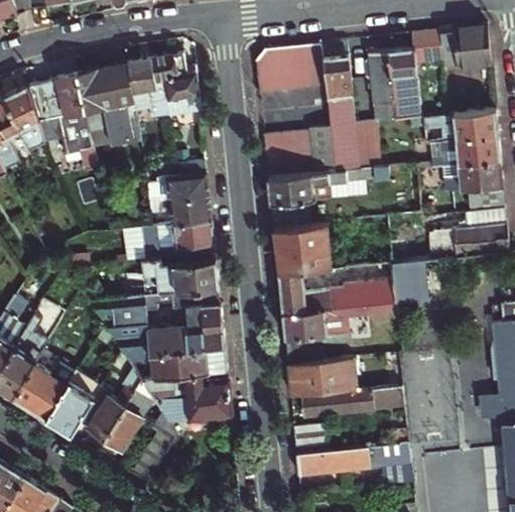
[(0,18),(14,13),(29,9),(27,0),(0,0),(0,18)]
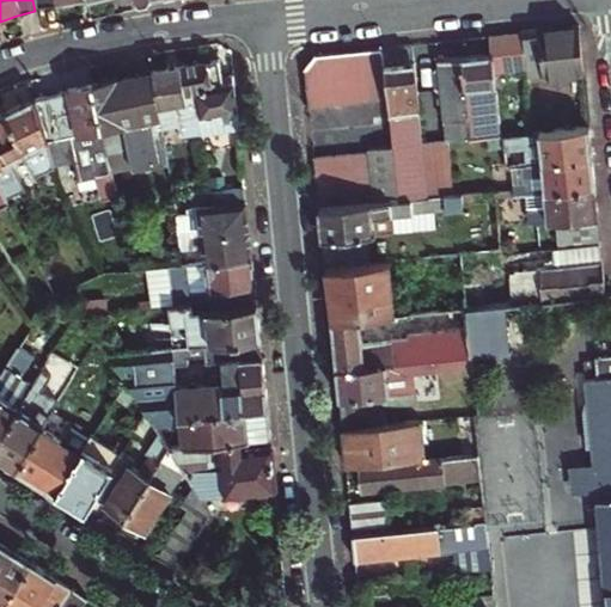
[(32,0),(35,11),(62,5),(83,1),(81,0),(32,0)]
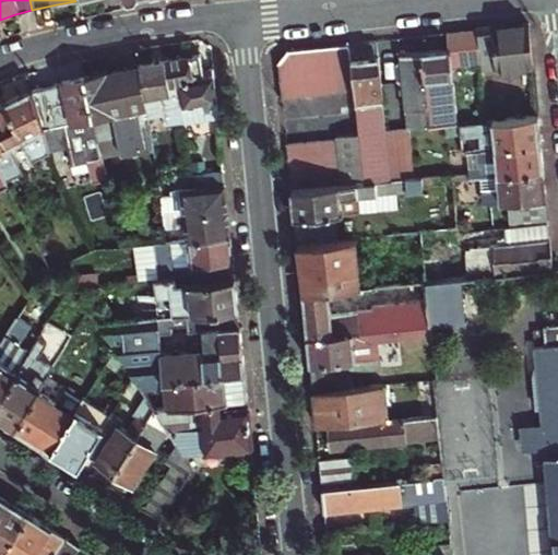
[(529,70),(524,28),(501,31),(474,34),(478,68),(478,74),(529,70)]
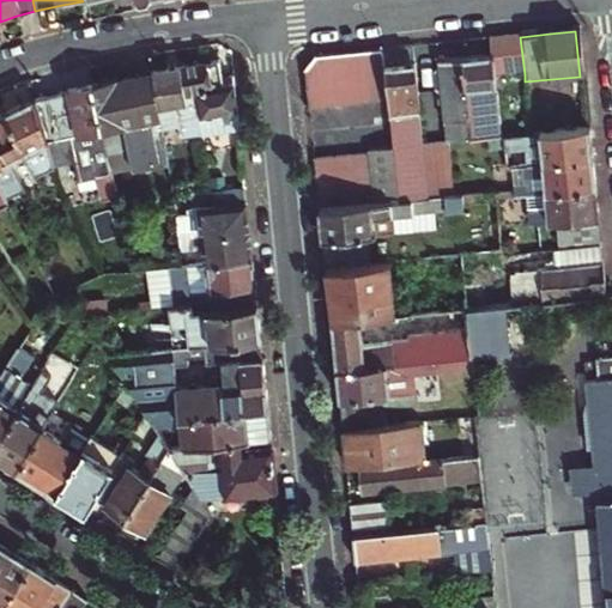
[(461,62),(470,143),(486,141),(508,139),(502,77),(525,74),(520,37),(492,40),(494,59),(486,59),(461,62)]
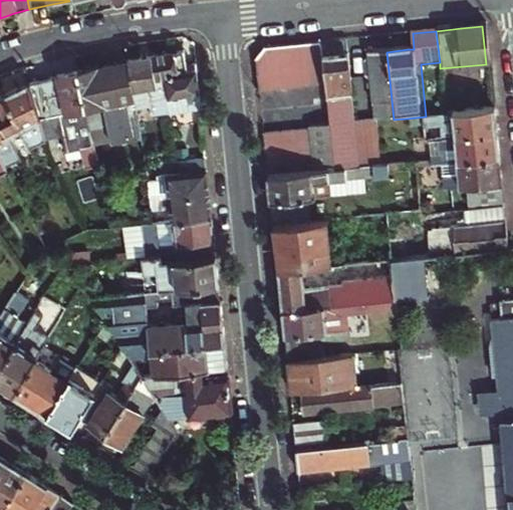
[(256,91),(321,84),(318,59),(316,43),(262,49),(253,61),(256,91)]
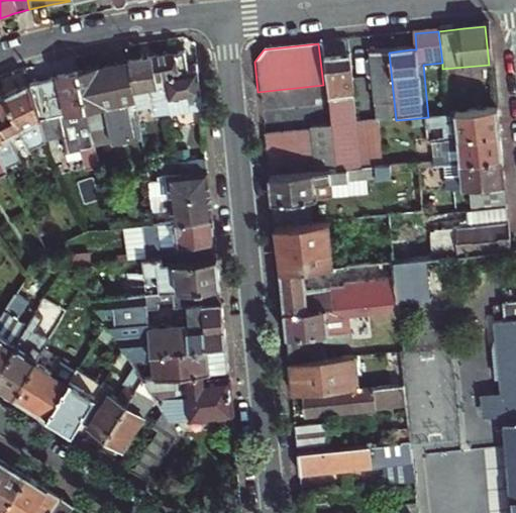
[(166,54),(172,116),(200,114),(195,68),(185,70),(184,63),(183,56),(176,57),(173,58),(172,53),(166,54)]
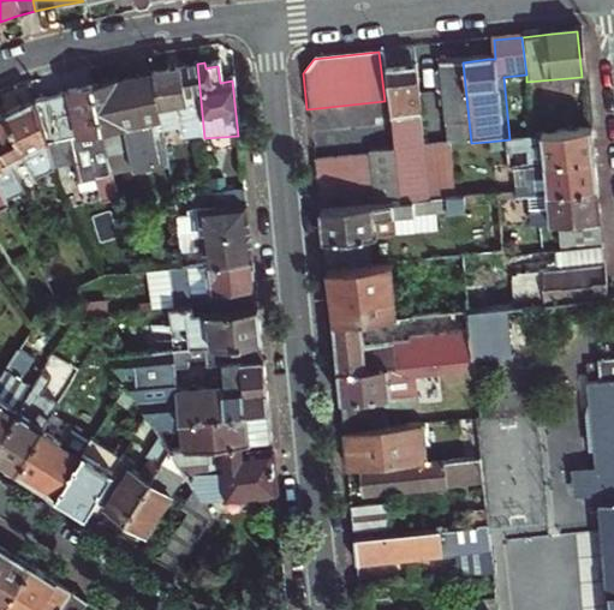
[(448,145),(471,143),(463,63),(448,64),(439,65),(440,69),(435,76),(436,91),(442,96),(448,145)]
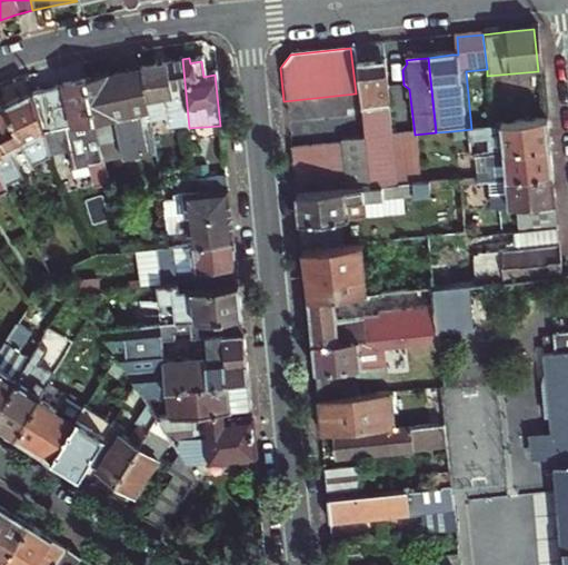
[(166,130),(189,128),(182,59),(160,62),(138,66),(147,112),(162,109),(165,119),(166,130)]
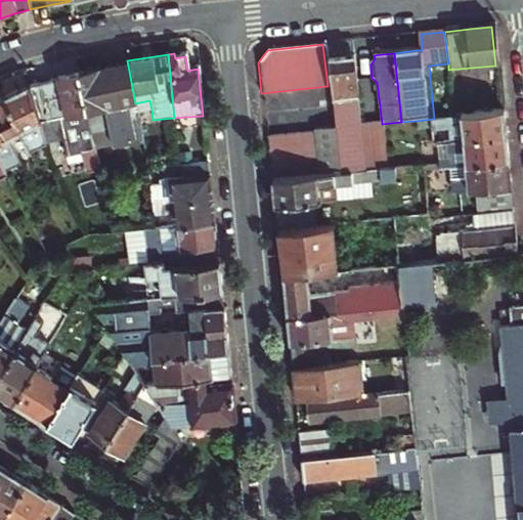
[(363,172),(358,127),(350,57),(338,58),(324,60),(328,86),(332,131),(337,174),(347,173),(363,172)]
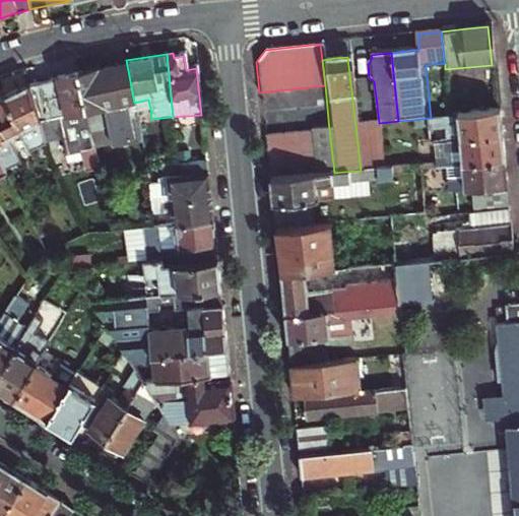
[(102,64),(74,68),(87,148),(141,139),(136,112),(134,103),(126,60),(102,64)]
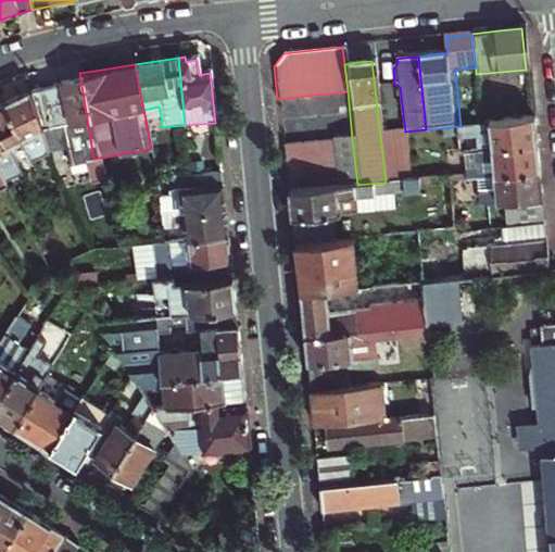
[(210,66),(198,67),(199,75),(210,73),(210,66)]
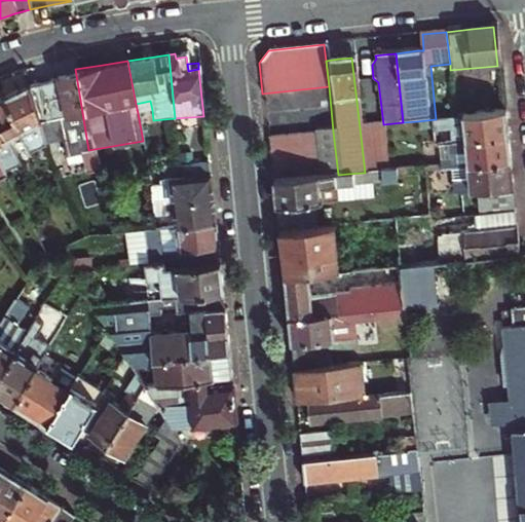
[(27,84),(43,143),(64,142),(67,157),(77,155),(81,177),(95,172),(89,156),(88,150),(75,69),(51,76),(27,84)]
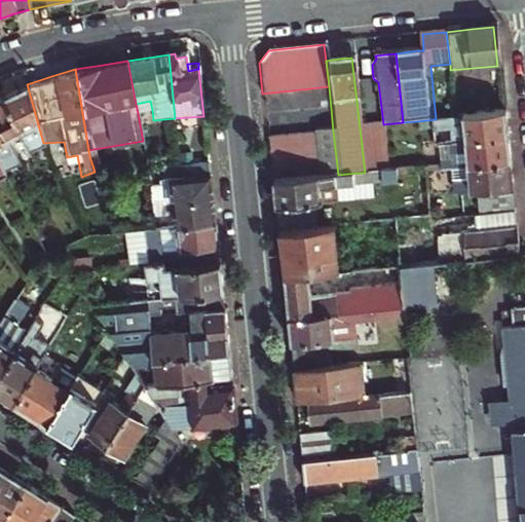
[(0,169),(2,174),(19,165),(6,139),(19,134),(28,151),(43,143),(27,84),(0,97),(0,169)]
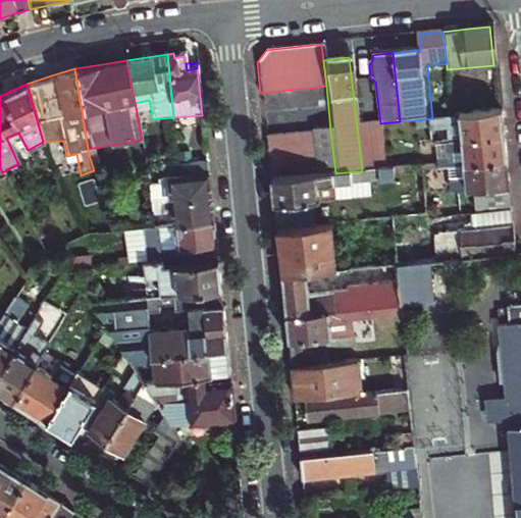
[(149,100),(135,103),(137,112),(151,109),(149,100)]
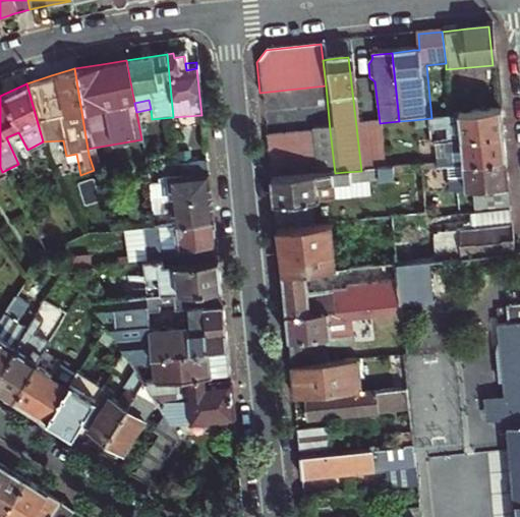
[(456,115),(458,139),(500,135),(499,124),(498,111),(456,115)]
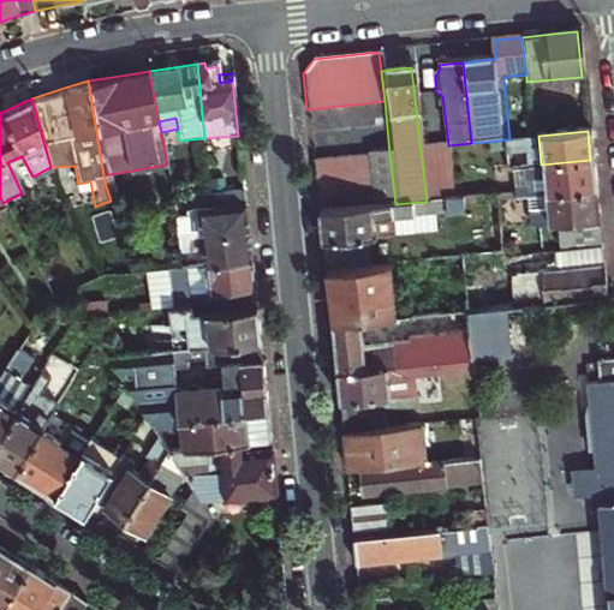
[(538,136),(510,139),(488,142),(490,153),(502,151),(502,155),(525,153),(526,166),(541,165),(538,136)]
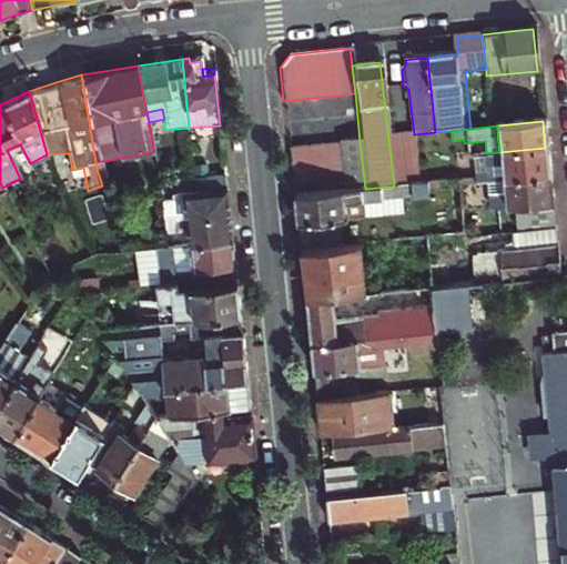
[(388,138),(394,187),(418,183),(414,134),(388,138)]
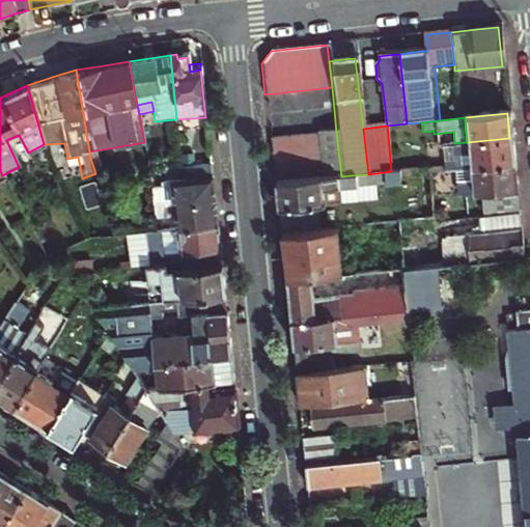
[(274,184),(341,176),(336,133),(319,134),(321,138),(270,143),(272,163),(274,184)]
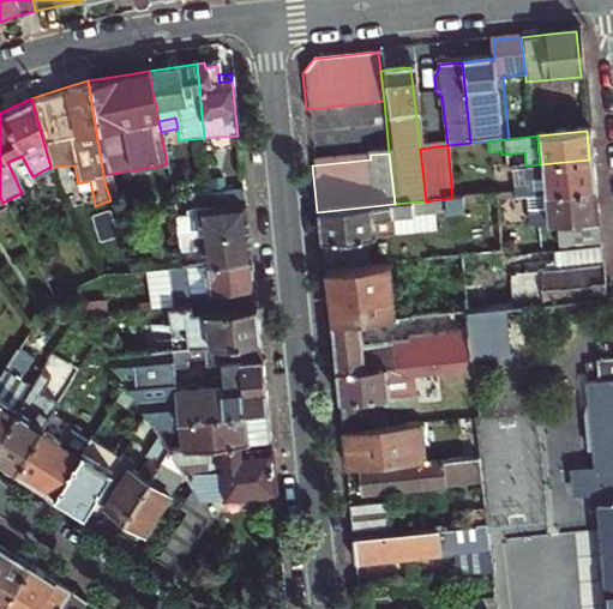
[(527,196),(593,190),(592,179),(589,160),(540,164),(526,166),(511,168),(514,192),(515,198),(527,196)]
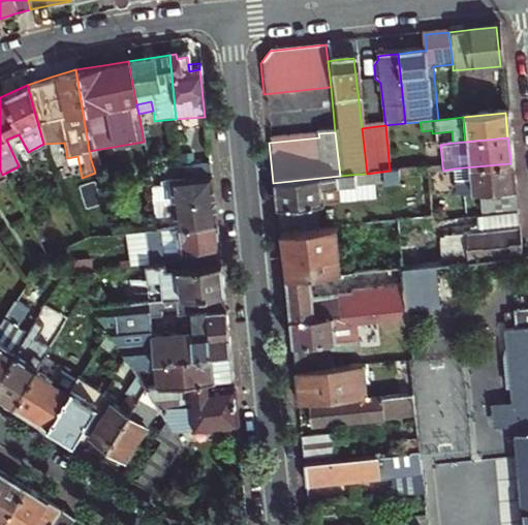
[(511,177),(510,163),(454,168),(456,194),(472,193),(513,188),(511,177)]
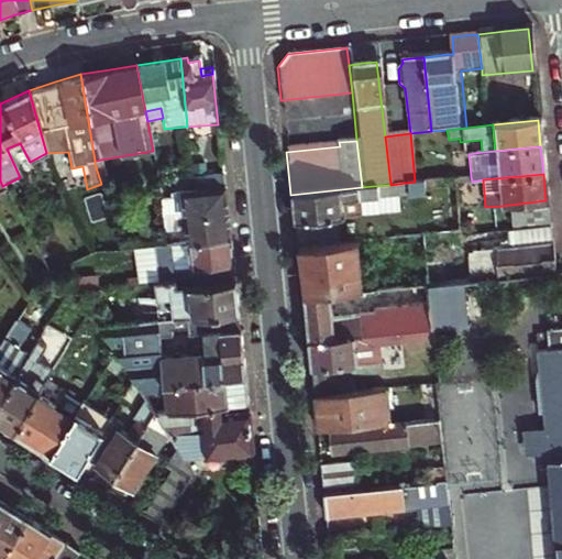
[(223,175),(196,178),(197,190),(182,193),(183,206),(185,220),(227,216),(226,200),(223,175)]
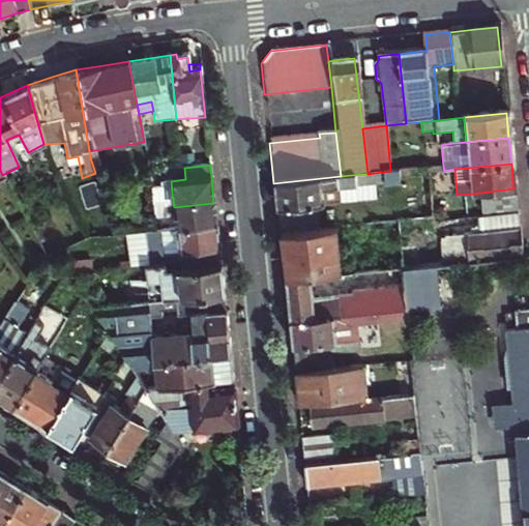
[(153,196),(172,194),(171,181),(162,181),(160,170),(149,172),(153,196)]
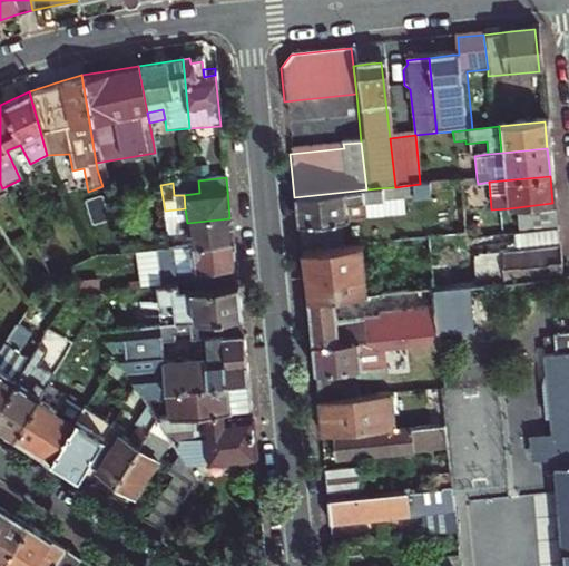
[(378,188),(366,189),(294,197),(295,212),(300,253),(343,249),(341,221),(364,218),(362,203),(402,198),(429,195),(428,183),(420,184),(395,187),(378,188)]
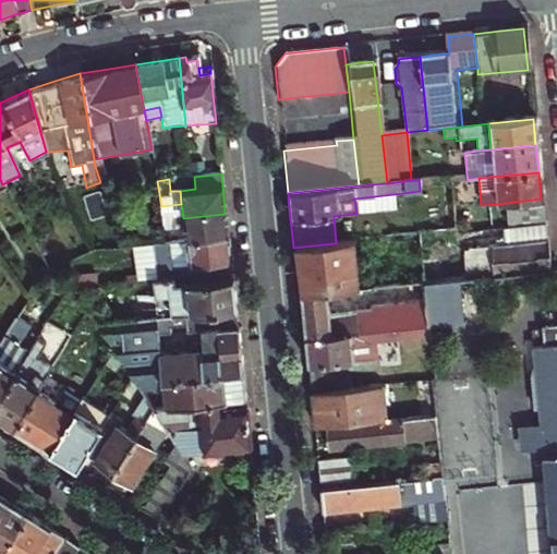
[(354,199),(356,214),(395,209),(394,194),(354,199)]
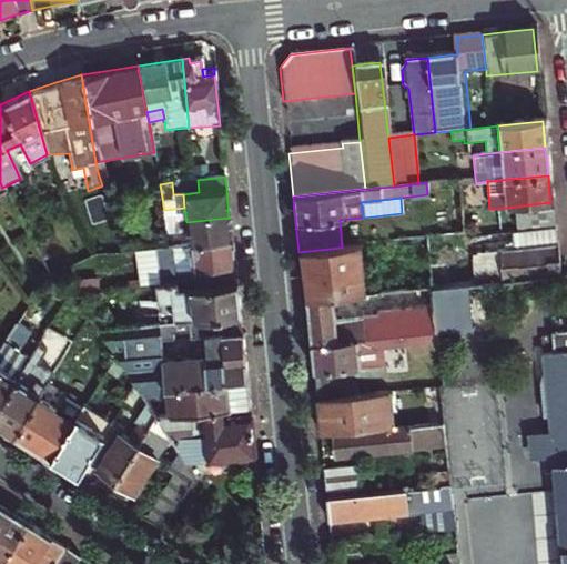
[(550,202),(507,208),(510,234),(554,231),(553,220),(550,202)]
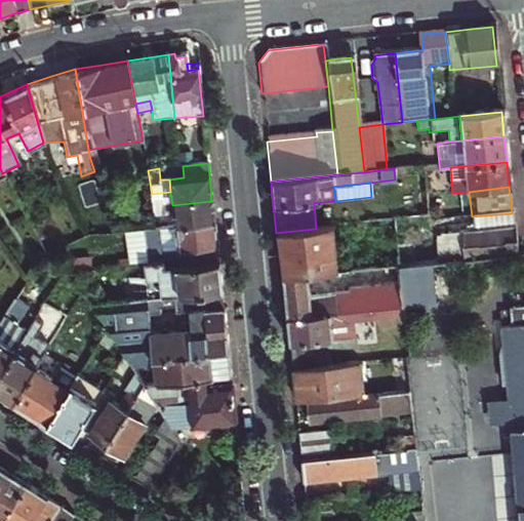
[(172,214),(173,227),(214,223),(213,212),(211,201),(172,205),(170,192),(152,194),(157,215),(172,214)]
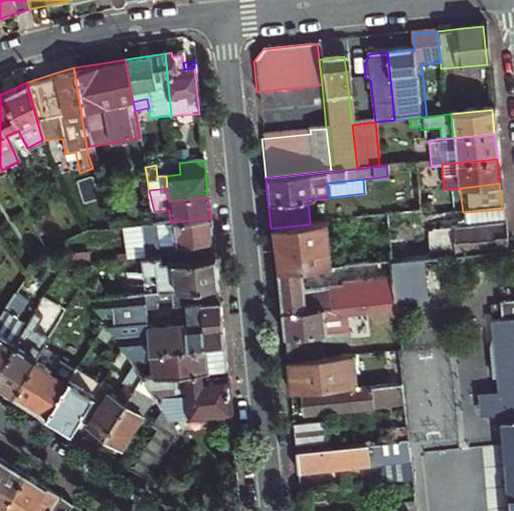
[(463,212),(462,212),(463,227),(425,231),(427,258),(506,249),(504,235),(502,209),(463,212)]
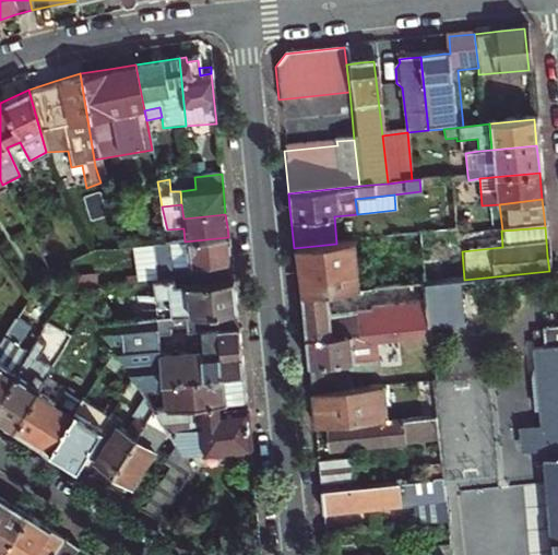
[(228,237),(185,241),(131,247),(137,282),(152,281),(173,279),(171,269),(230,263),(229,250),(228,237)]
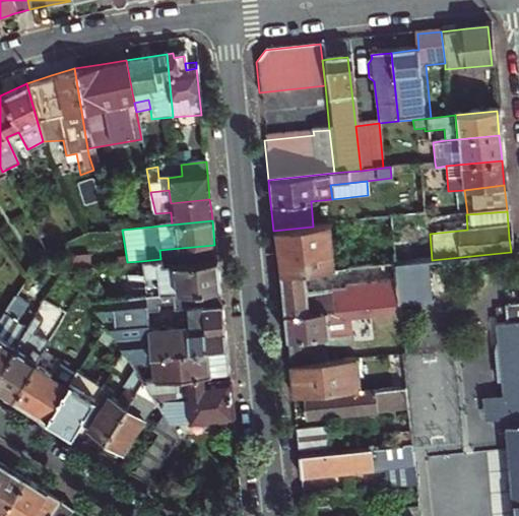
[(313,227),(273,231),(276,256),(278,276),(304,273),(339,270),(334,224),(313,227)]
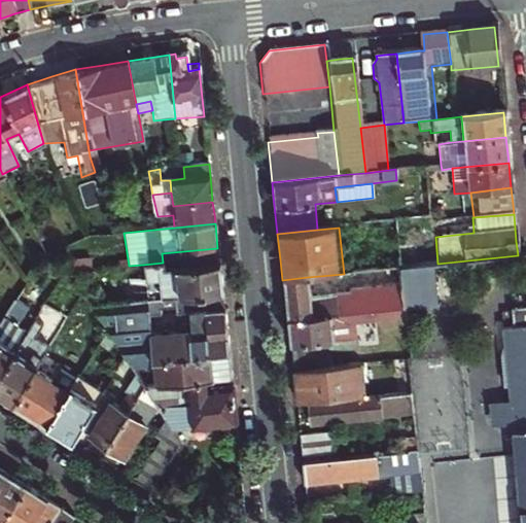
[(162,253),(163,263),(164,270),(218,264),(218,255),(217,248),(162,253)]
